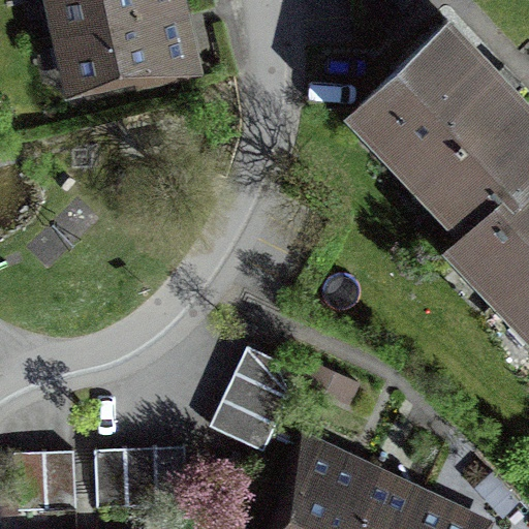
[(56,0),(76,93),(188,68),(182,37),(173,0),(56,0)]
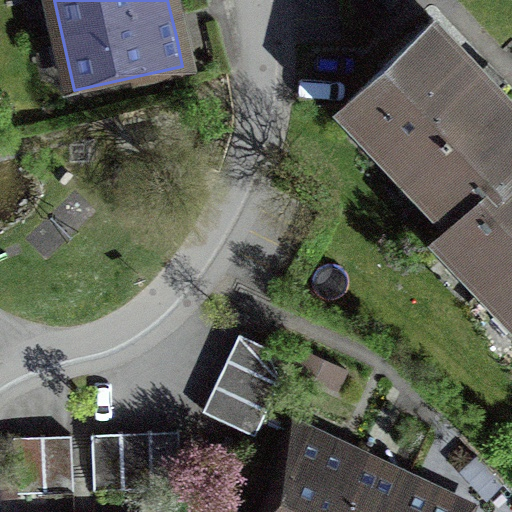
[(344,97),(462,220),(445,236),(511,306),(511,98),(497,82),(431,14),(344,97)]
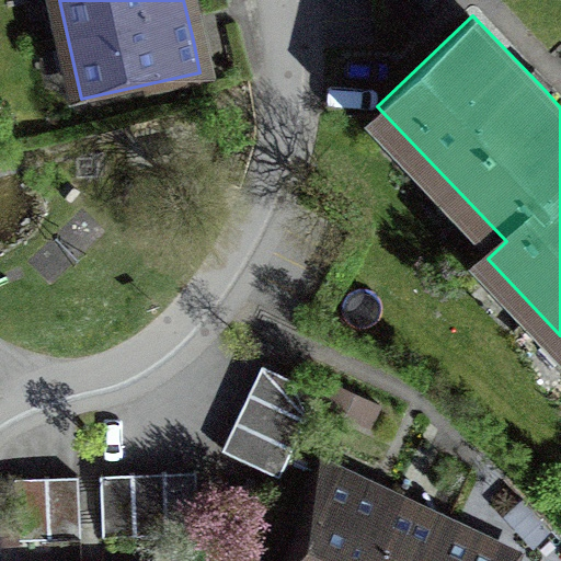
[(278,478),(319,388),(264,363),(258,378),(244,405),(230,437),(222,453),(278,478)]
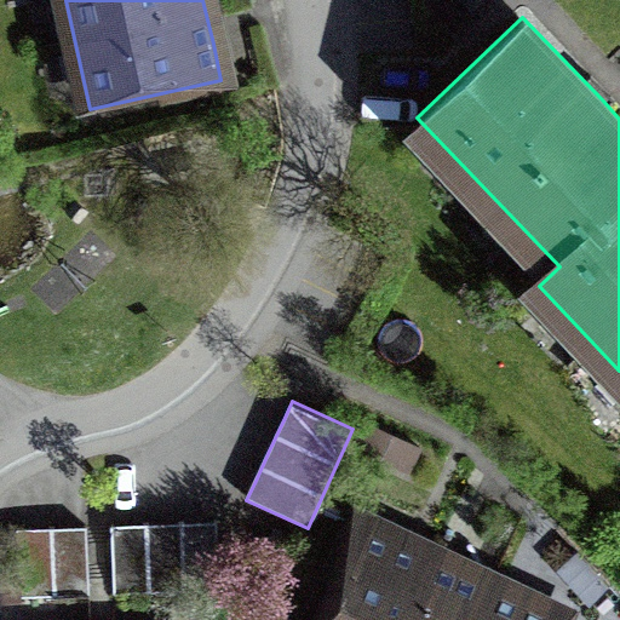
[(112,591),(217,589),(214,521),(200,521),(164,522),(128,523),(109,524),(112,591)]
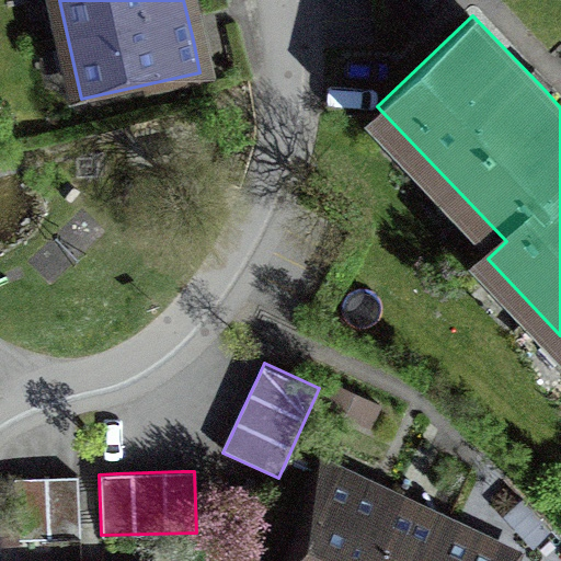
[(284,560),(506,560),(464,539),(419,517),(373,494),(328,473),(284,560)]
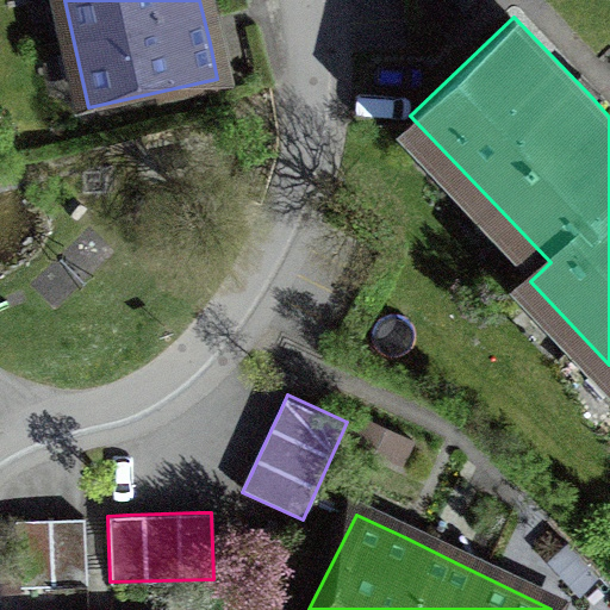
[(14,518),(17,584),(86,582),(85,516),(69,517),(33,518),(14,518)]
